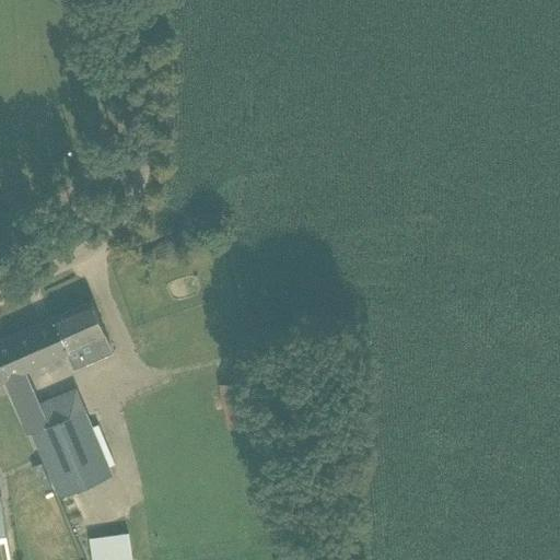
[(90,301),(20,333),(34,365),(66,351),(71,364),(109,348),(104,335),(105,335),(90,301)]
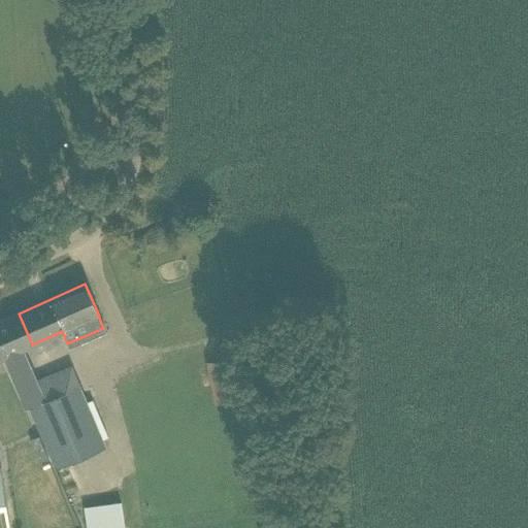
[(32,344),(19,314),(0,321),(0,358),(15,352),(25,373),(17,376),(56,471),(106,451),(70,367),(37,382),(23,349),(32,344)]
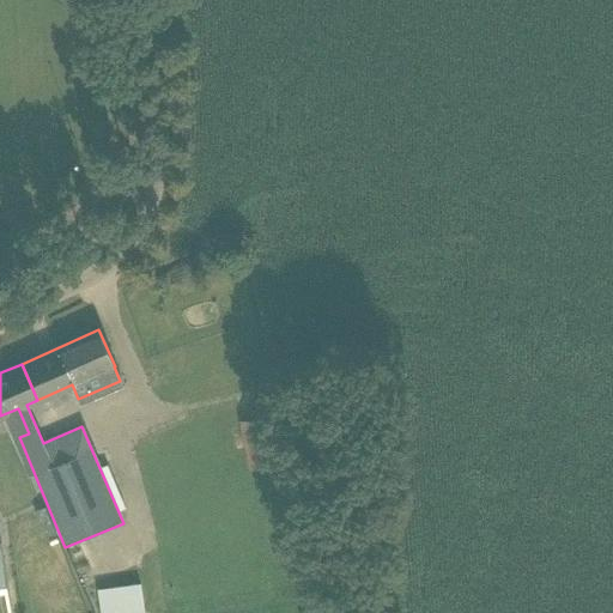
[(44,508),(35,511),(46,535),(54,532),(44,508)]
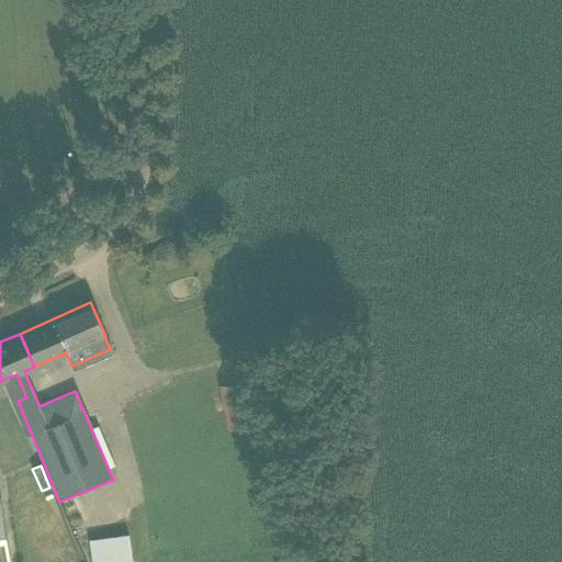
[(0,561),(10,561),(0,494),(0,561)]
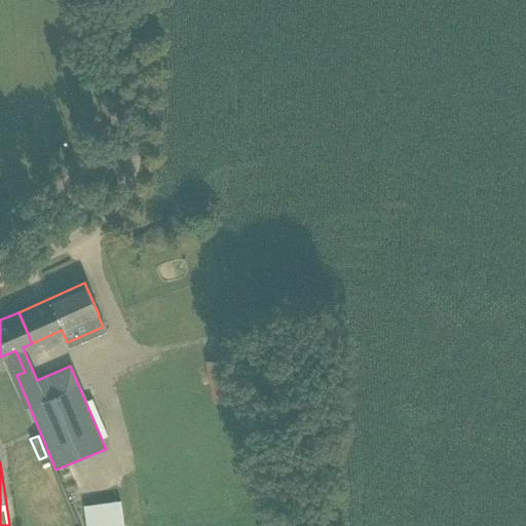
[(82,506),(83,525),(122,525),(120,502),(82,506)]
